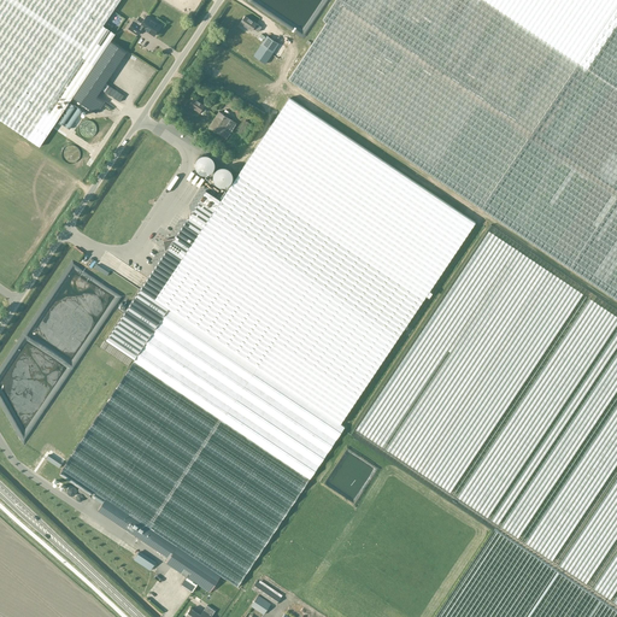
[(0,0),(0,119),(28,139),(40,146),(57,122),(72,98),(97,113),(105,101),(97,97),(127,52),(99,33),(121,0),(0,0)]
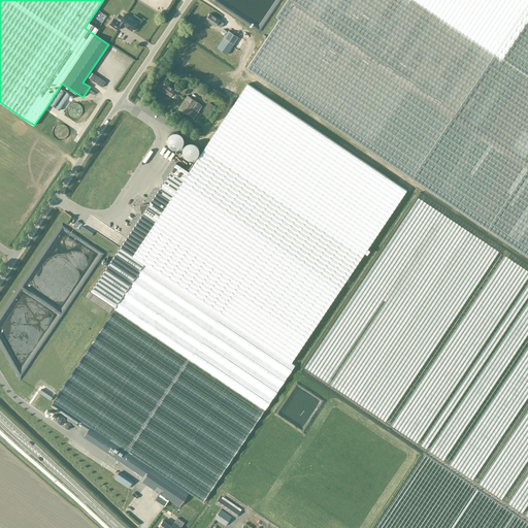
[(279,20),(246,68),(527,256),(527,0),(287,0),(276,18),(279,20)]
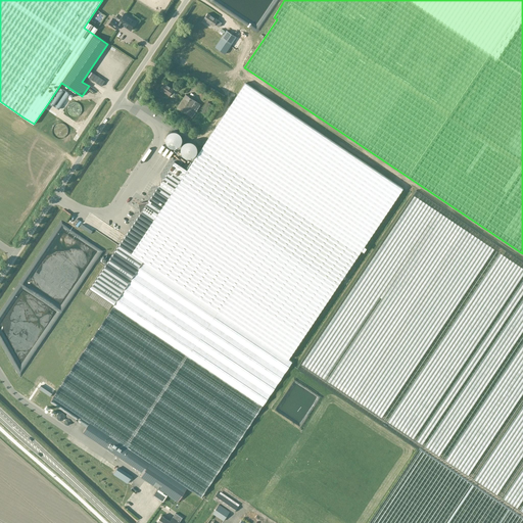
[(222,22),(218,20),(207,13),(203,19),(214,26),(215,25),(219,27),(222,22)]
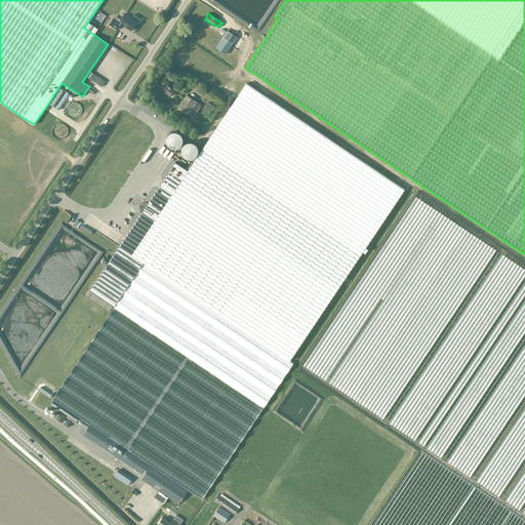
[(115,16),(113,18),(109,25),(117,30),(121,24),(131,31),(137,23),(124,14),(120,19),(115,16)]
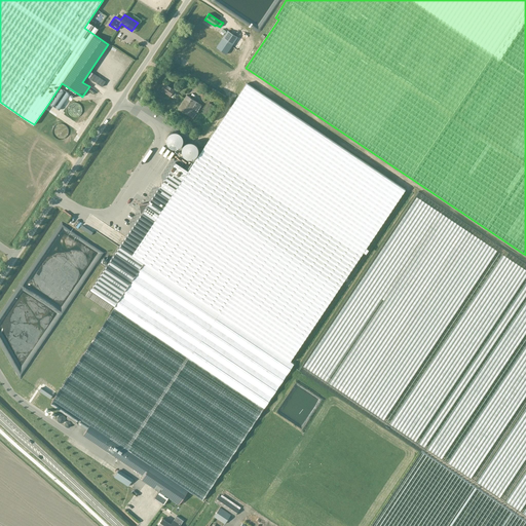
[(237,37),(228,31),(222,39),(232,45),(237,37)]
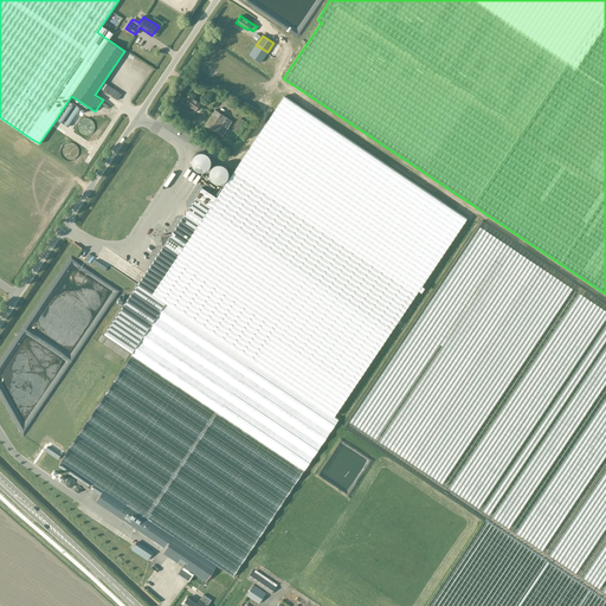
[(103,334),(133,354),(166,303),(334,417),(466,219),(284,96),(217,197),(202,187),(171,233),(160,234),(162,245),(103,334)]
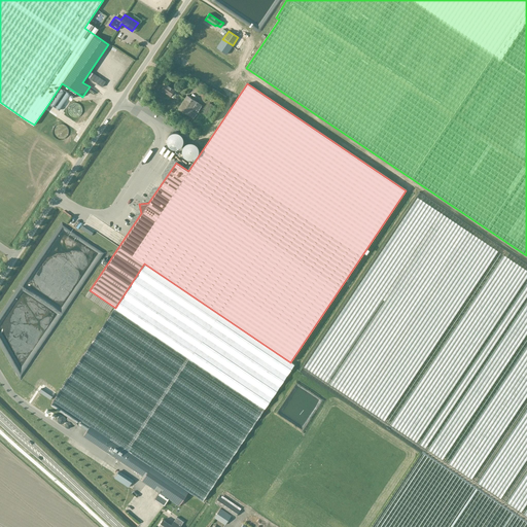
[(175,96),(177,92),(174,91),(165,83),(161,90),(171,96),(172,94),(175,96)]
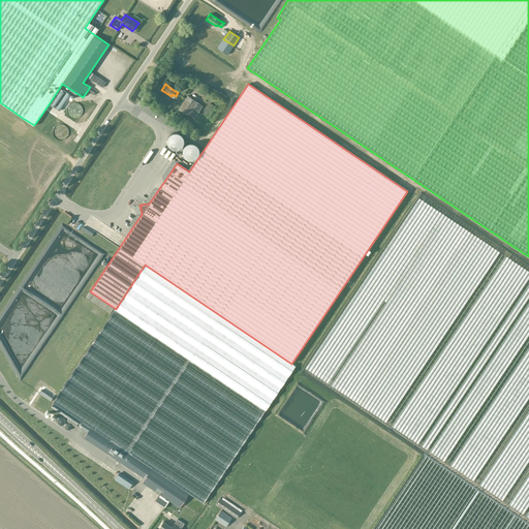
[(61,88),(51,104),(60,111),(68,97),(72,99),(74,95),(67,91),(60,102),(58,101),(64,90),(61,88)]
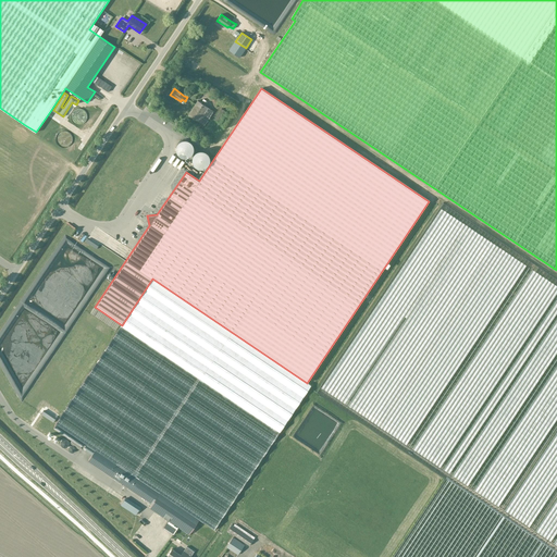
[(199,122),(208,108),(197,100),(188,115),(199,122)]
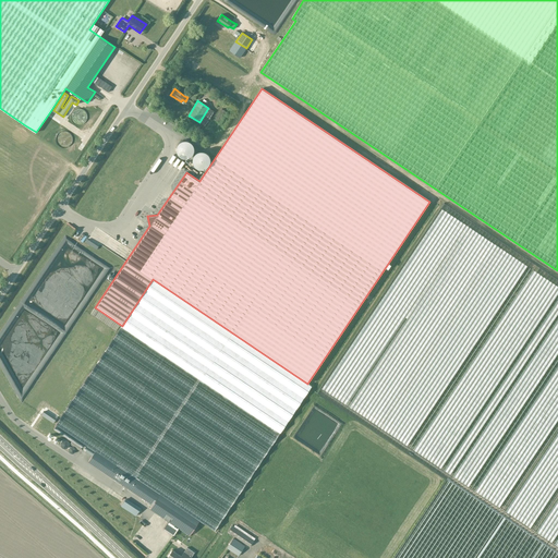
[(208,108),(199,122),(205,126),(214,111),(208,108)]
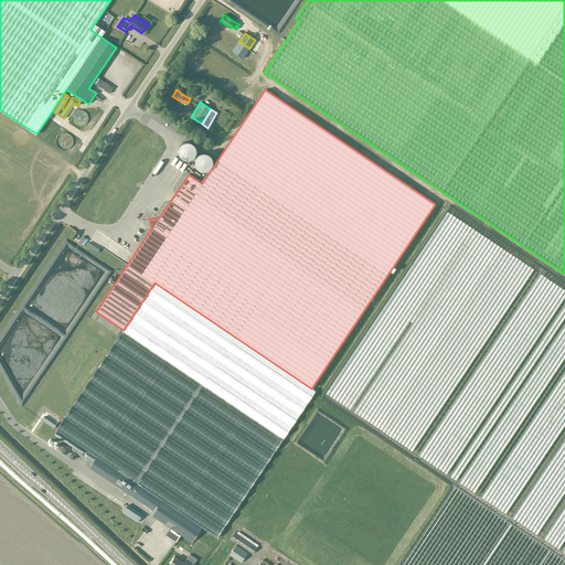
[(224,126),(231,115),(224,110),(217,121),(224,126)]
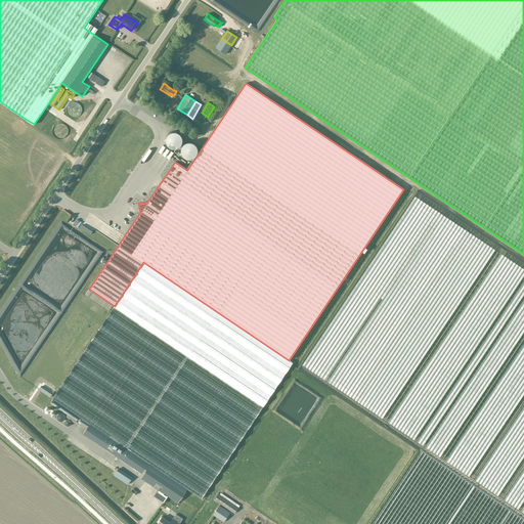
[(179,146),(180,145),(181,144),(182,143),(182,141),(182,140),(182,138),(182,136),(181,135),(180,134),(179,133),(177,132),(176,131),(174,131),(173,131),(171,132),(170,133),(169,133),(168,135),(167,136),(166,138),(166,139),(166,141),(167,142),(167,144),(168,145),(170,146),(171,147),(172,147),(174,147),(176,147),(177,147),(179,146)]
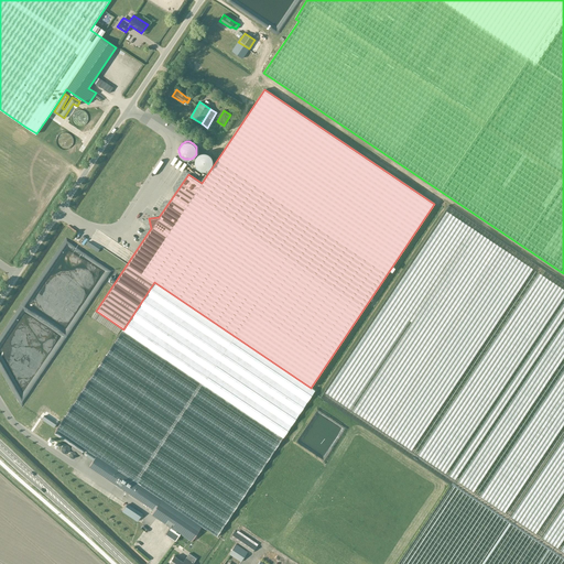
[(162,163),(167,154),(164,152),(159,160),(162,163)]
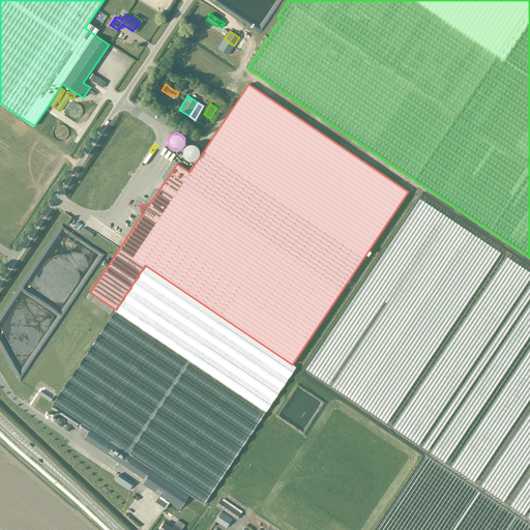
[(197,145),(195,144),(194,143),(192,143),(190,143),(188,144),(187,144),(185,146),(184,147),(183,148),(183,150),(183,151),(183,153),(183,154),(184,156),(185,157),(186,158),(188,159),(189,159),(192,160),(194,159),(195,159),(197,158),(198,157),(199,156),(200,155),(200,153),(200,151),(200,150),(200,148),(199,147),(198,146),(197,145)]
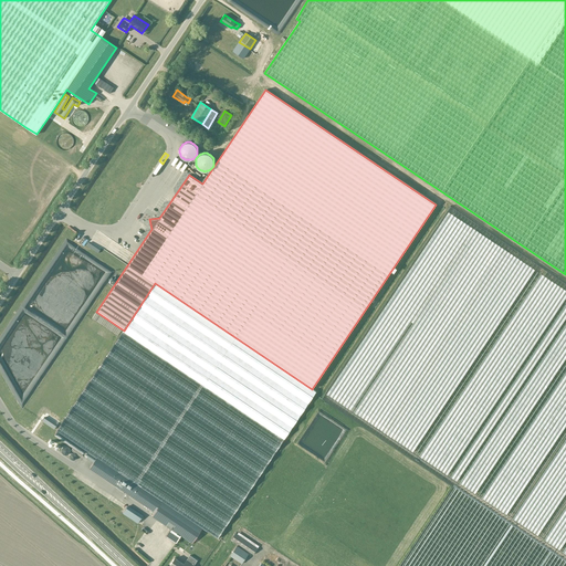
[(150,176),(154,178),(161,165),(158,163),(150,176)]
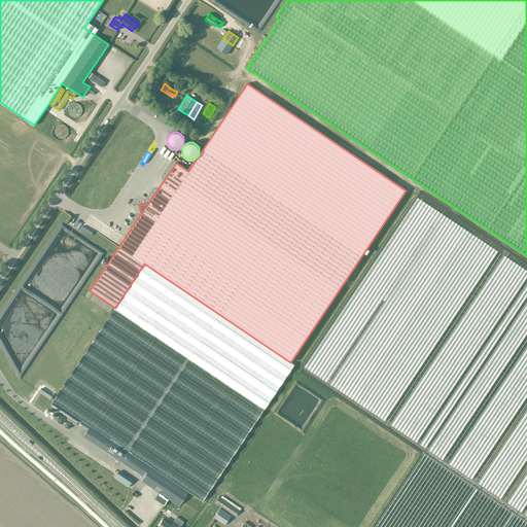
[(161,174),(170,157),(167,155),(165,159),(161,155),(153,169),(157,171),(157,172),(161,174)]
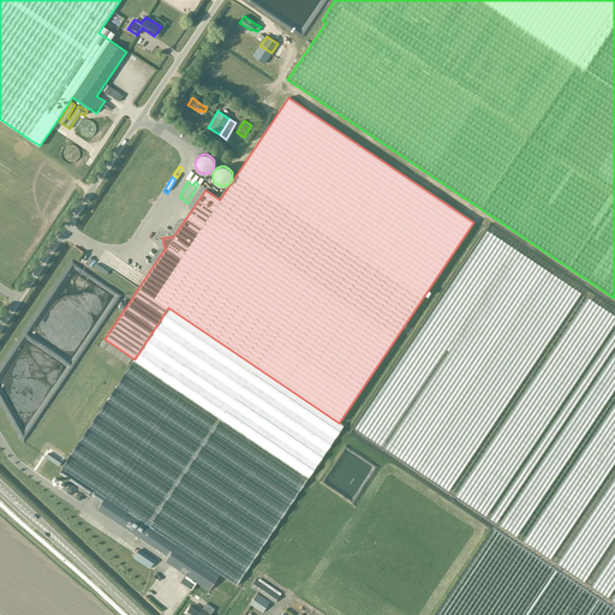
[(148,220),(160,203),(156,201),(144,218),(148,220)]
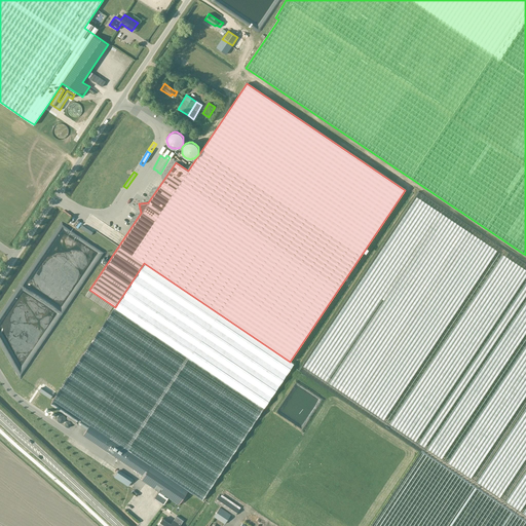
[(119,192),(112,203),(115,205),(123,194),(119,192)]
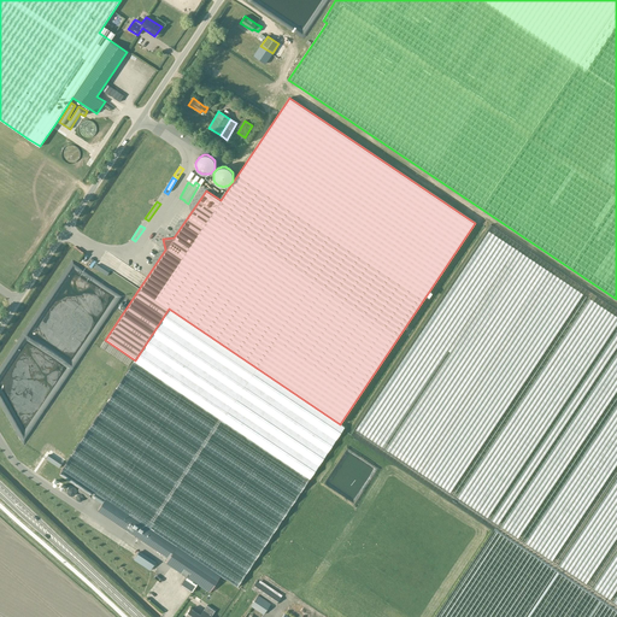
[(92,269),(97,263),(92,258),(87,264),(92,269)]
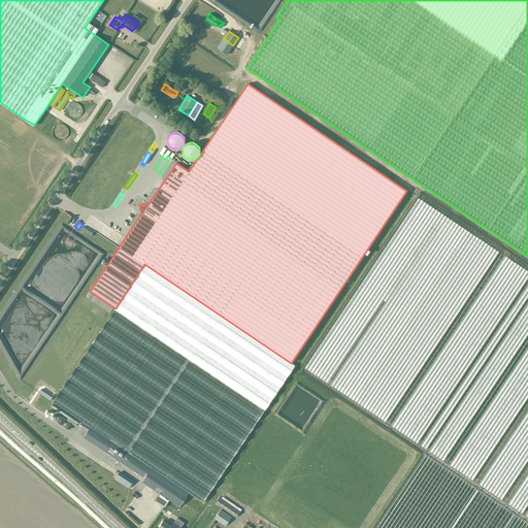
[(116,308),(53,401),(90,427),(84,437),(140,476),(140,477),(142,479),(143,477),(143,479),(141,482),(146,485),(155,490),(156,491),(151,497),(160,504),(165,497),(171,501),(173,499),(176,501),(185,490),(203,502),(295,365),(291,363),(144,264),(116,308)]
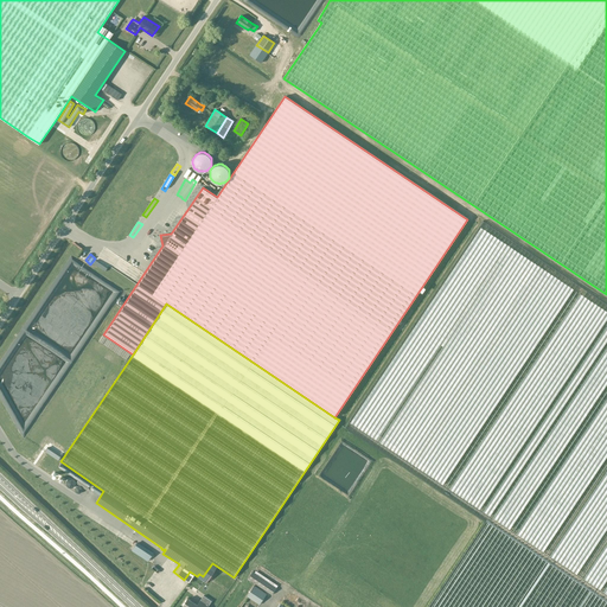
[(66,483),(66,484),(66,486),(68,487),(70,489),(71,489),(74,487),(75,486),(76,484),(76,483),(75,480),(74,479),(71,479),(70,479),(69,479),(66,480),(66,483)]
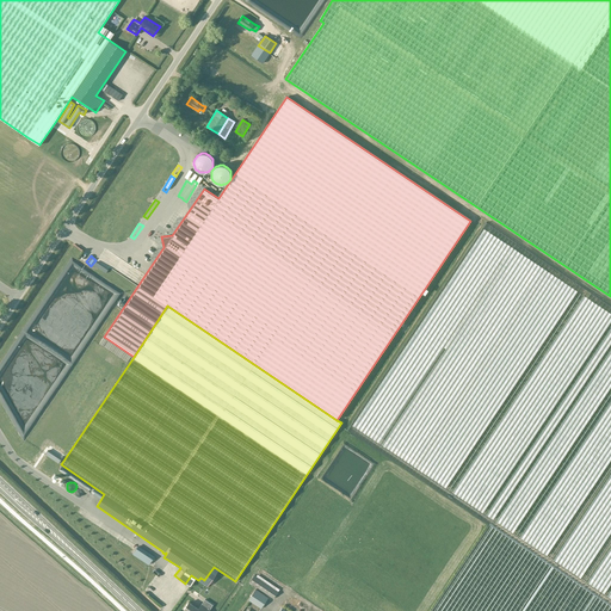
[(139,547),(133,554),(149,565),(154,557),(139,547)]
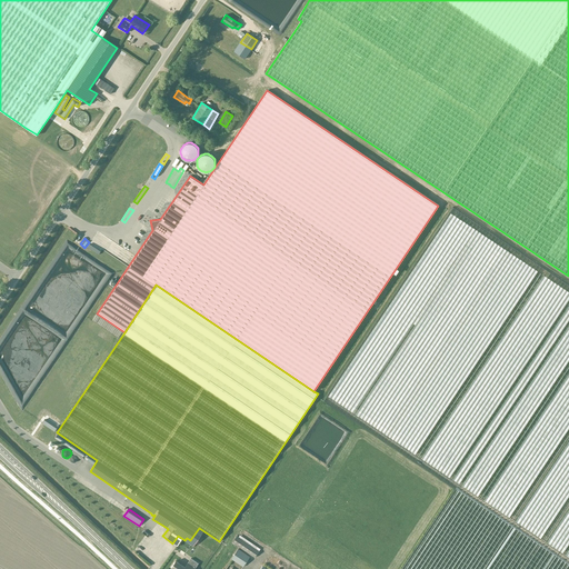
[(255,558),(259,551),(237,536),(232,542),(255,558)]
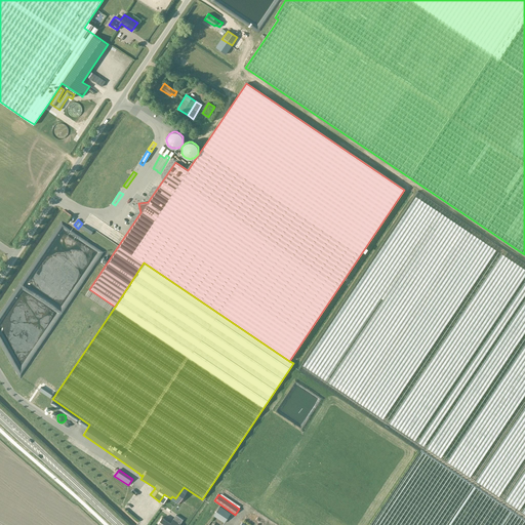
[(225,523),(230,514),(219,507),(213,516),(225,523)]
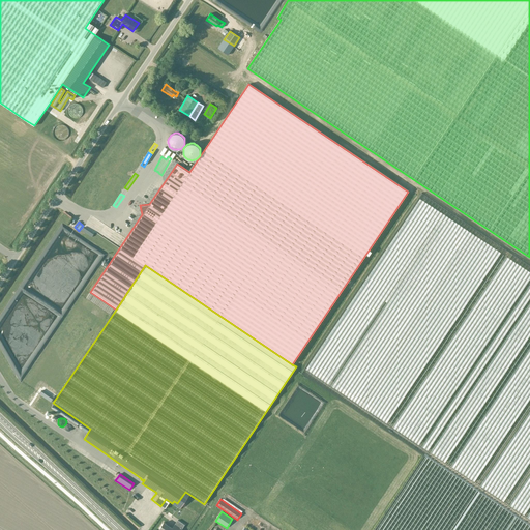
[(159,528),(162,529),(180,529),(184,525),(178,520),(172,528),(164,523),(159,528)]
